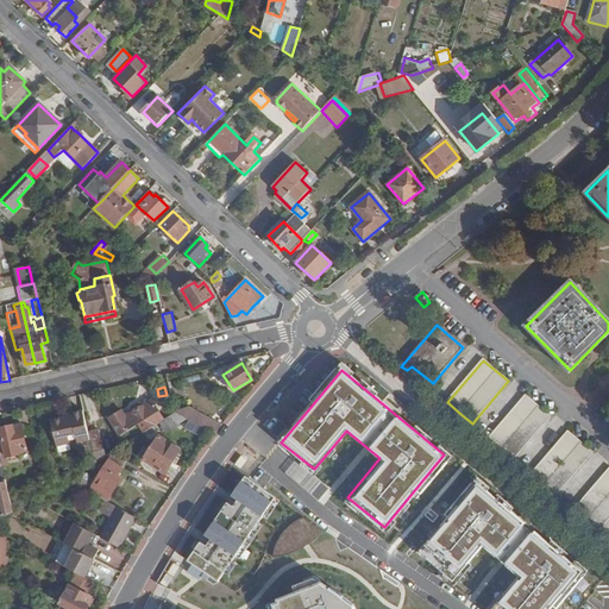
[(538,406),(526,395),(490,438),(502,449),(514,459),(551,416),(538,406)]
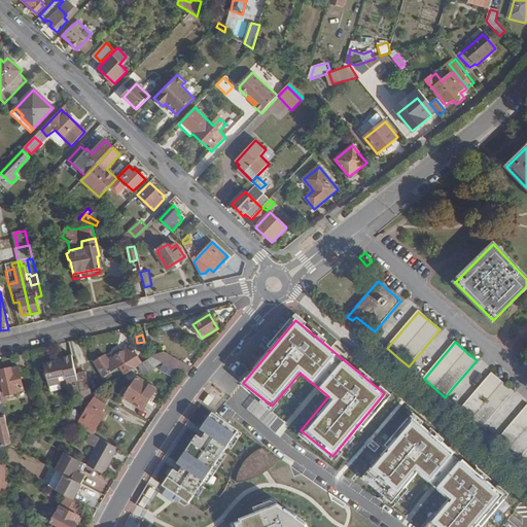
[(125,375),(142,363),(131,346),(123,351),(120,350),(113,354),(113,357),(120,367),(125,375)]
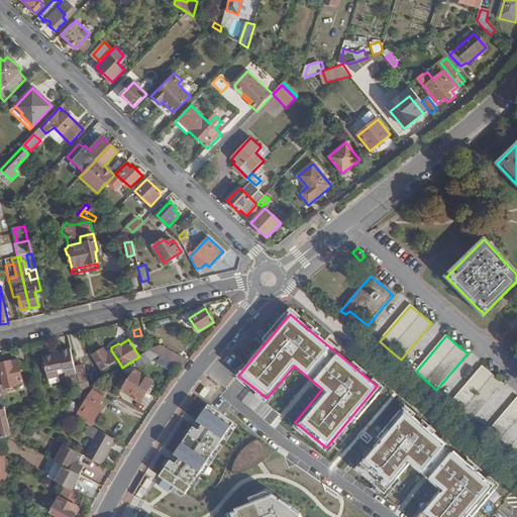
[(159,356),(181,370),(187,360),(160,345),(148,351),(159,356)]
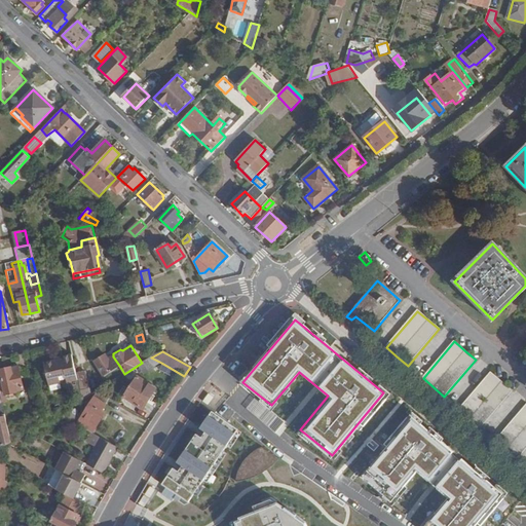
[(75,373),(72,355),(62,358),(63,361),(54,362),(44,365),(48,383),(61,380),(66,379),(67,383),(78,381),(75,373)]
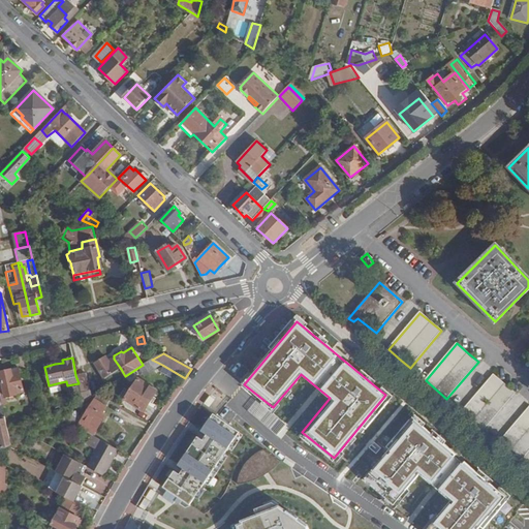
[(121,369),(114,359),(109,362),(105,358),(95,365),(104,379),(121,369)]
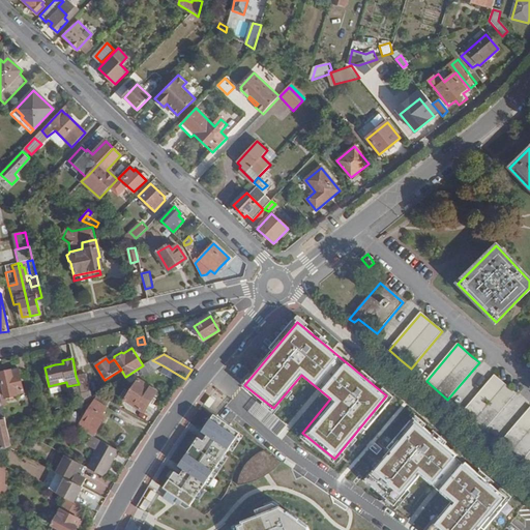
[(157,374),(163,365),(152,360),(143,365),(125,377),(119,381),(121,383),(125,381),(126,382),(142,372),(145,376),(153,372),(152,370),(154,369),(157,374)]
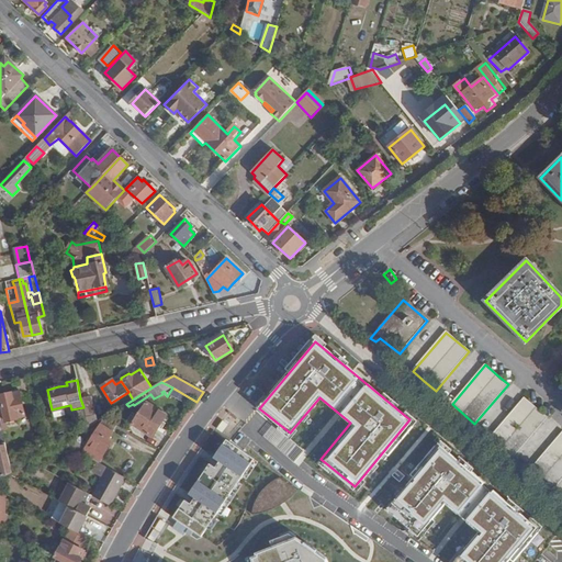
[(10,392),(0,394),(0,423),(0,424),(2,431),(8,430),(7,424),(6,420),(18,417),(17,417),(25,415),(19,392),(11,393),(10,392)]
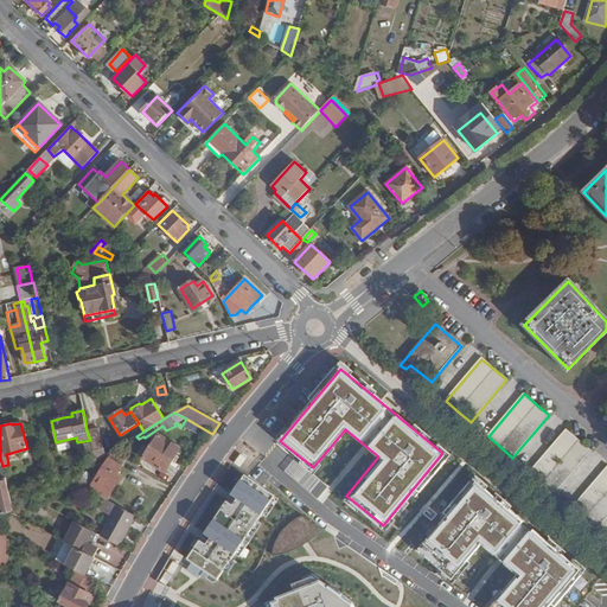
[(95,462),(104,457),(97,428),(87,430),(90,440),(95,462)]
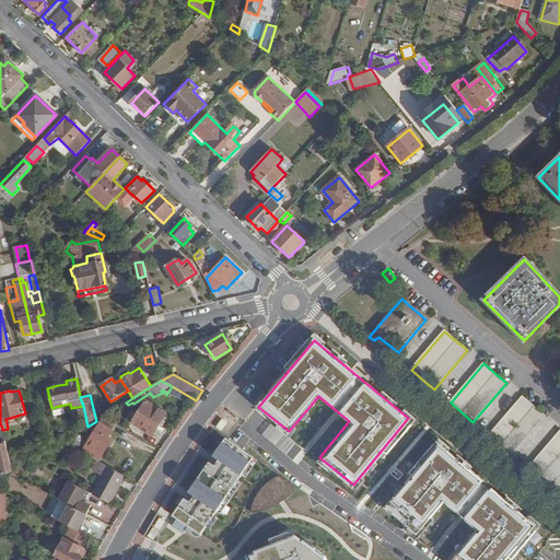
[(533,407),(523,397),(489,435),(500,445),(533,407)]
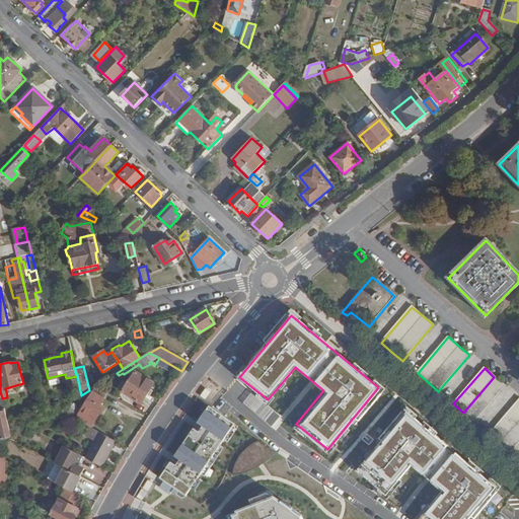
[(153,383),(135,371),(122,391),(140,403),(153,383)]
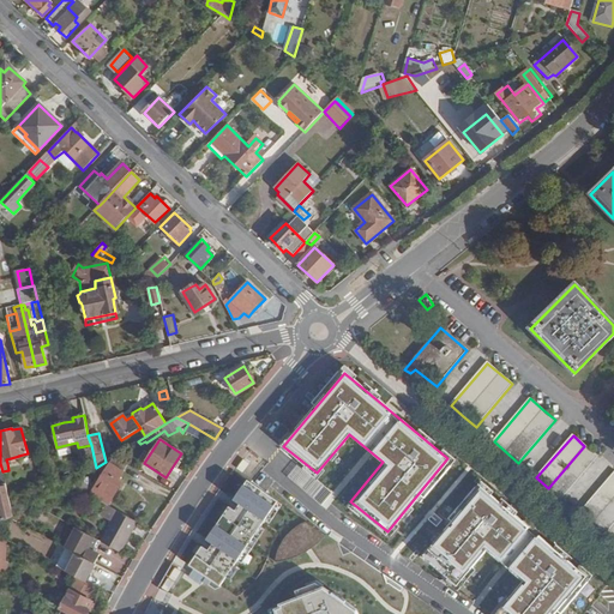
[(585,446),(549,489),(561,499),(597,457),(585,446)]
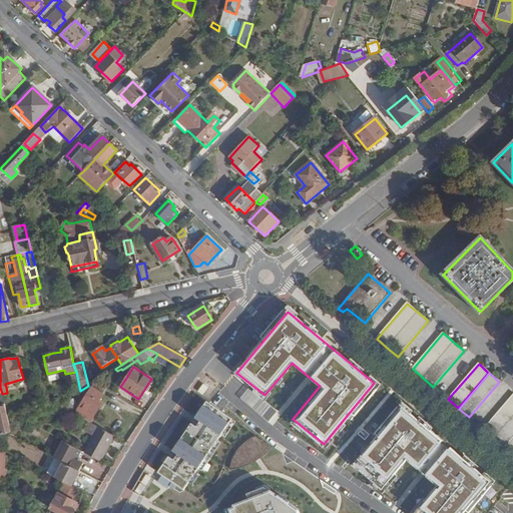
[(99,400),(106,388),(95,382),(88,386),(92,388),(80,406),(70,397),(69,398),(58,405),(89,422),(102,403),(99,400)]
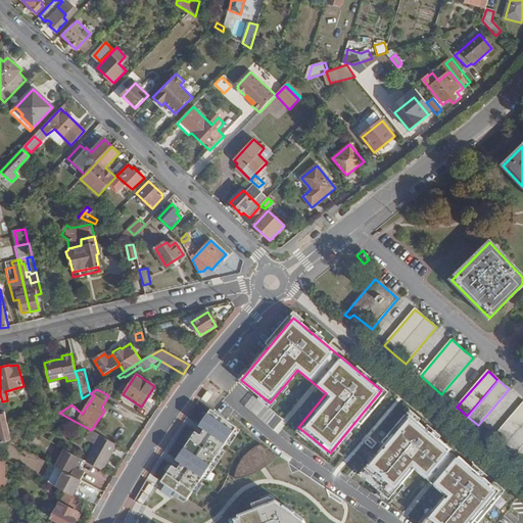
[(94,395),(90,393),(82,398),(77,401),(72,405),(82,414),(94,395)]
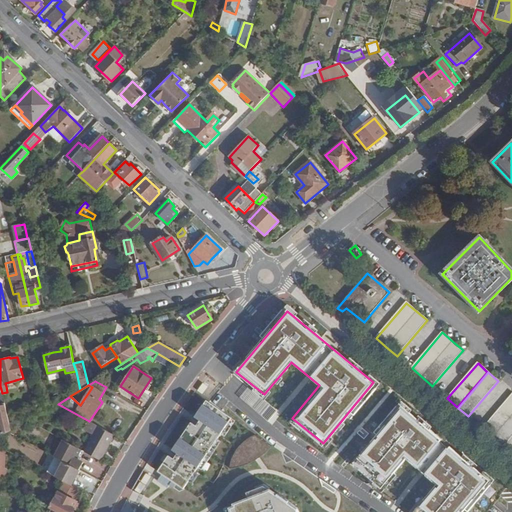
[(0,424),(2,433),(11,431),(2,393),(0,386),(0,404),(0,405),(0,424)]
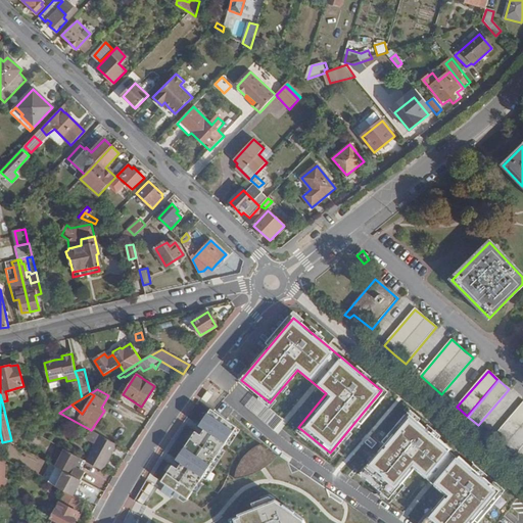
[(273,429),(281,421),(253,395),(245,403),(273,429)]
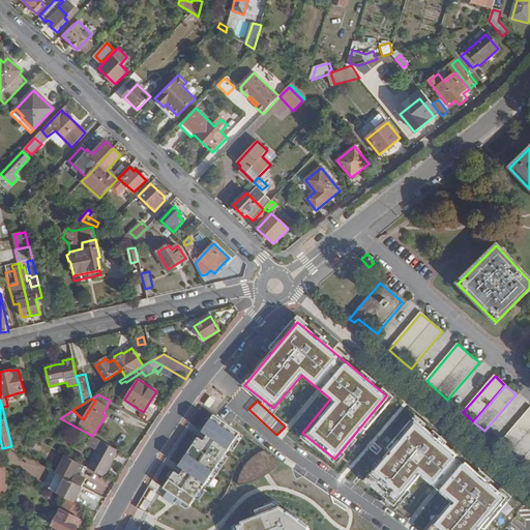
[(529,408),(500,444),(510,452),(529,429),(529,408)]
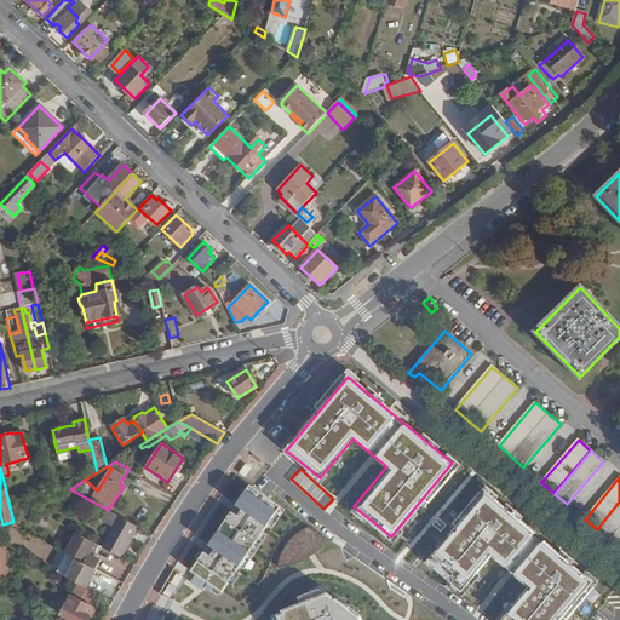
[(280,506),(250,486),(191,570),(223,591),(280,506)]
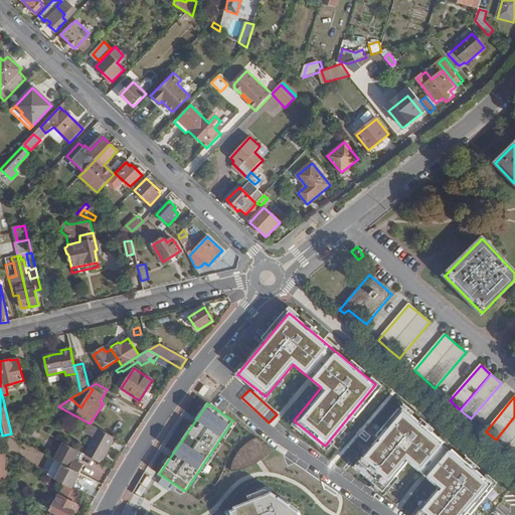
[(470,514),(497,483),(402,405),(351,467),(381,492),(406,461),(438,487),(413,514),(470,514)]
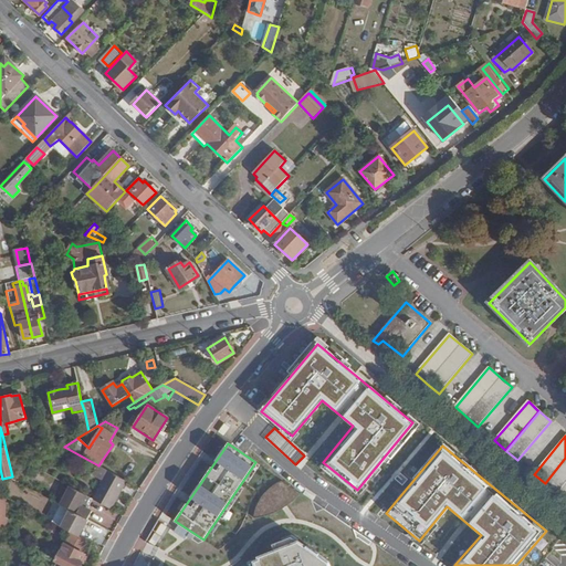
[(565,460),(546,484),(557,494),(565,483),(565,460)]
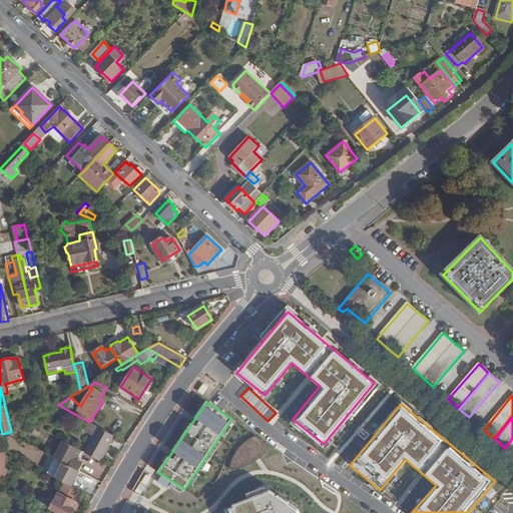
[(100,462),(114,437),(98,428),(84,453),(100,462)]
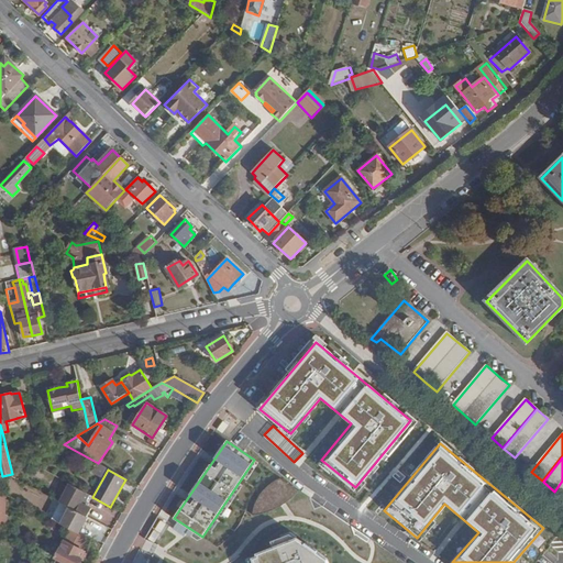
[(298,490),(282,478),(272,482),(262,490),(255,503),(253,514),(262,512),(276,508),(288,500),(298,490)]
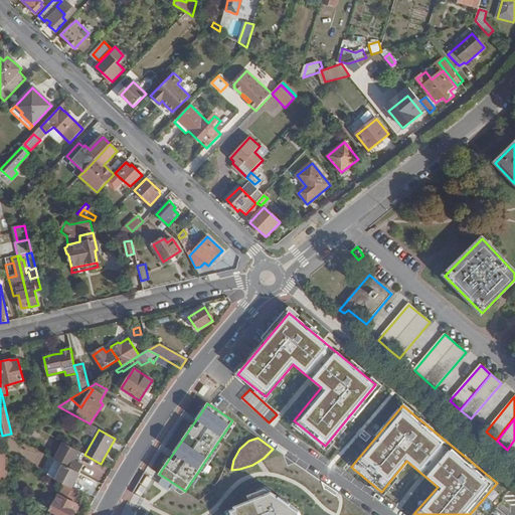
[(56,481),(64,485),(71,488),(83,465),(75,460),(79,452),(64,443),(55,459),(64,464),(56,481)]
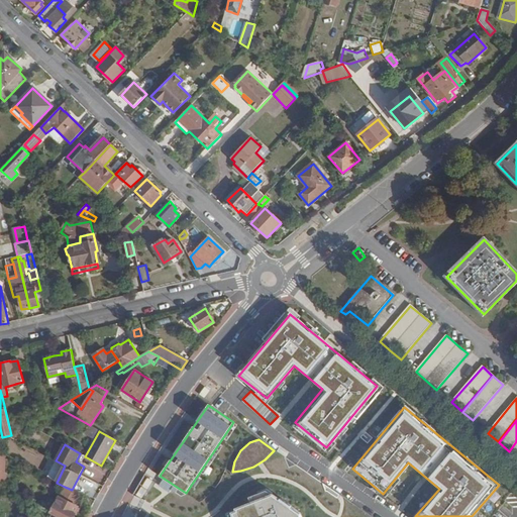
[(74,505),(80,495),(72,490),(65,487),(50,513),(58,516),(73,516),(75,514),(74,513),(78,507),(74,505)]
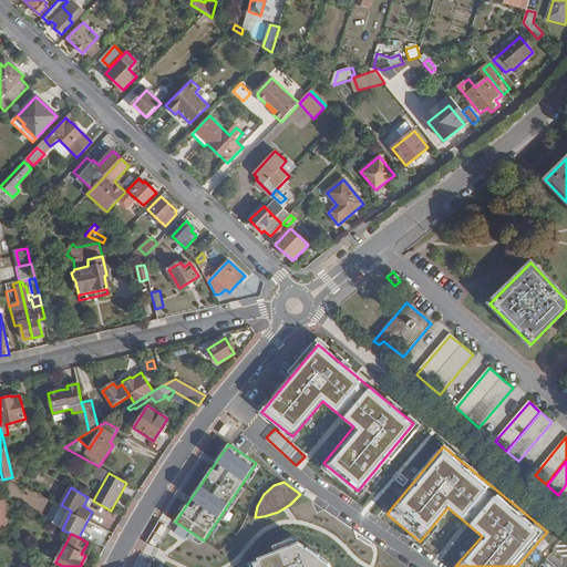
[(274,545),(278,555),(250,566),(330,566),(330,564),(290,538),(274,545)]
